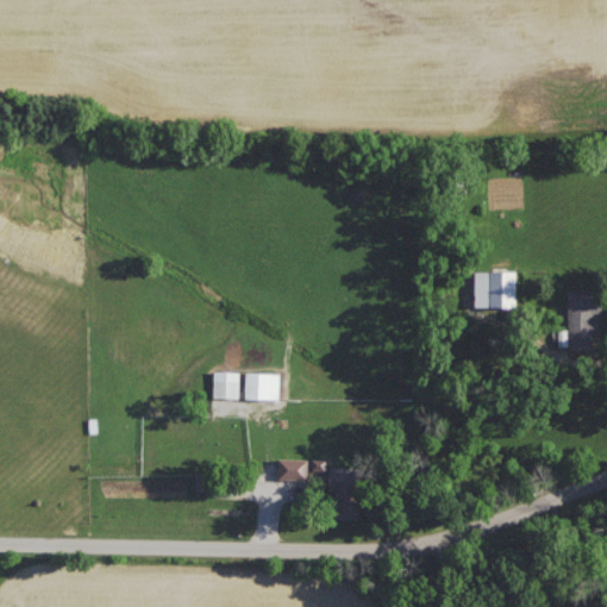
[(515,273),(475,271),(474,307),(515,308),(515,273)]
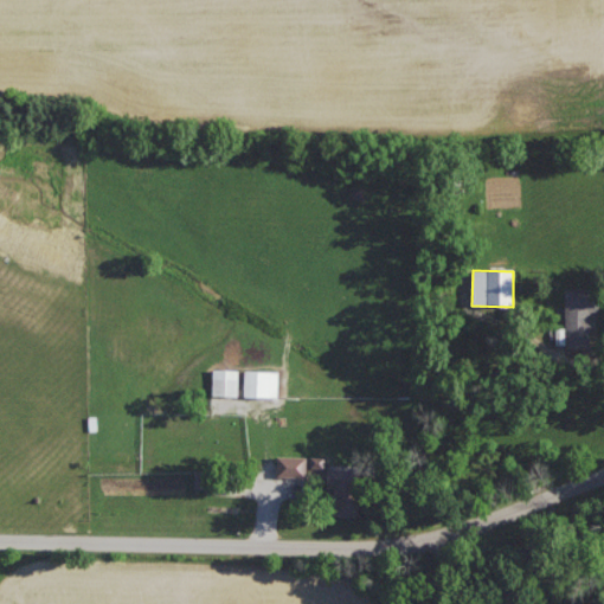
[(564,289),(565,348),(591,348),(590,313),(599,313),(599,289),(564,289)]
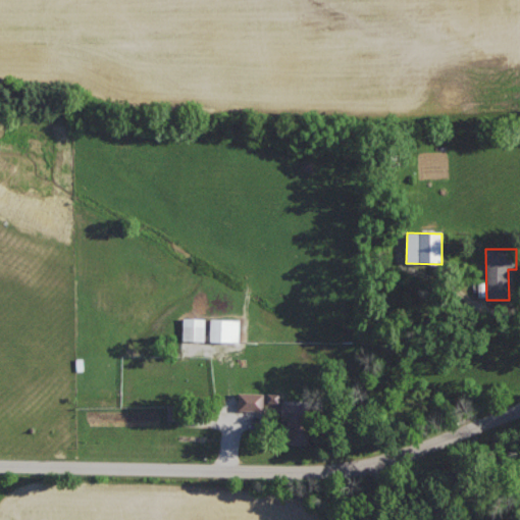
[(182,342),(204,342),(205,319),(183,318),(182,342)]
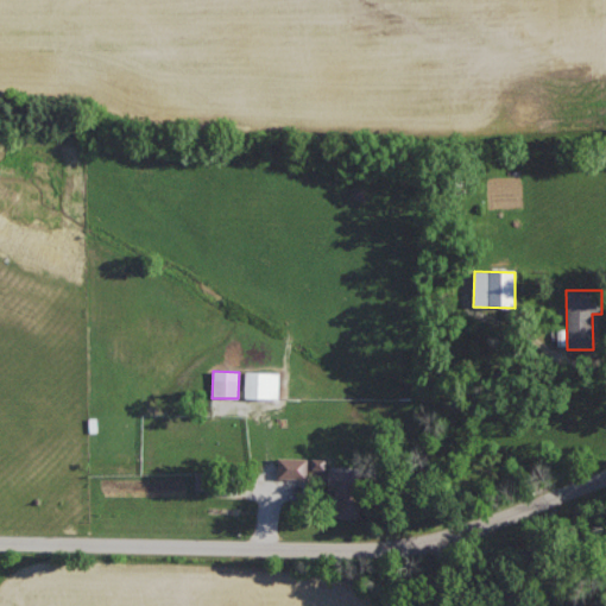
[(278,401),(279,373),(245,373),(245,399),(278,401)]
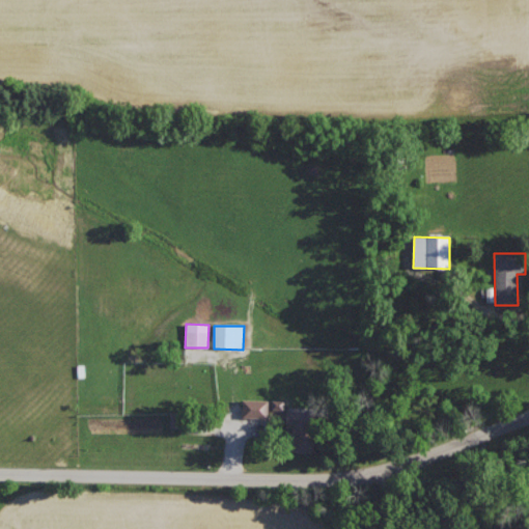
[(268,417),(268,400),(242,400),(242,418),(268,417)]
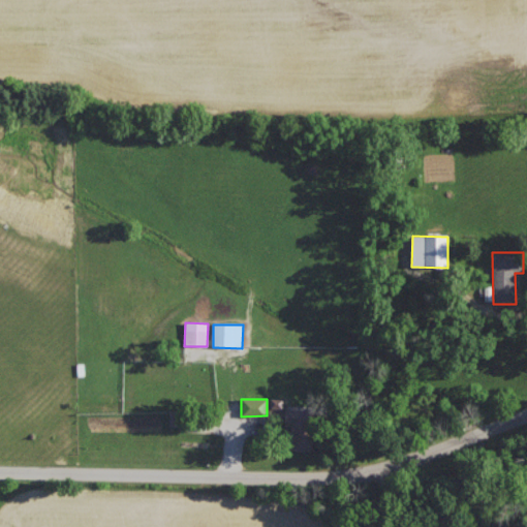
[(282,408),(282,399),(271,400),(271,408),(282,408)]
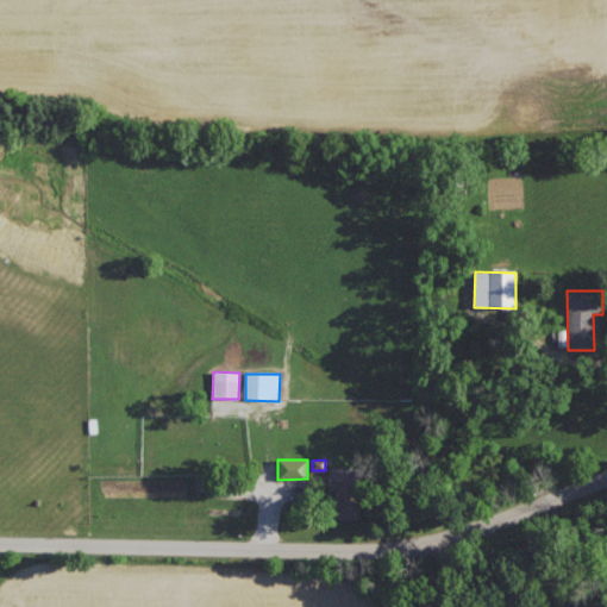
[(358,520),(360,473),(329,471),(329,490),(336,492),(335,519),(358,520)]
